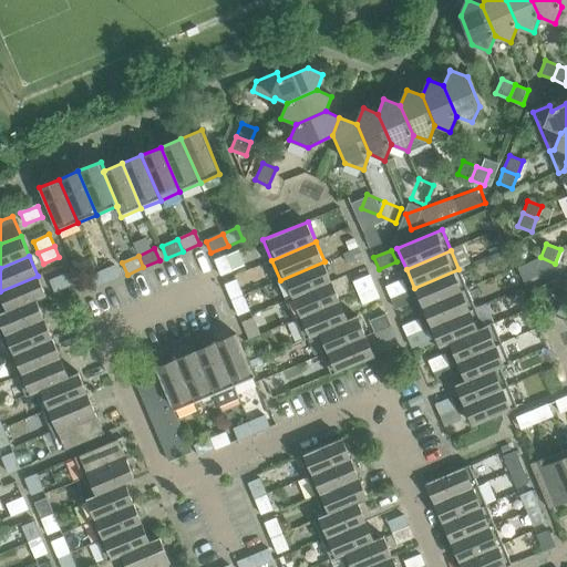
[(233,271),(226,257),(226,256),(214,260),(220,277),(233,271)]
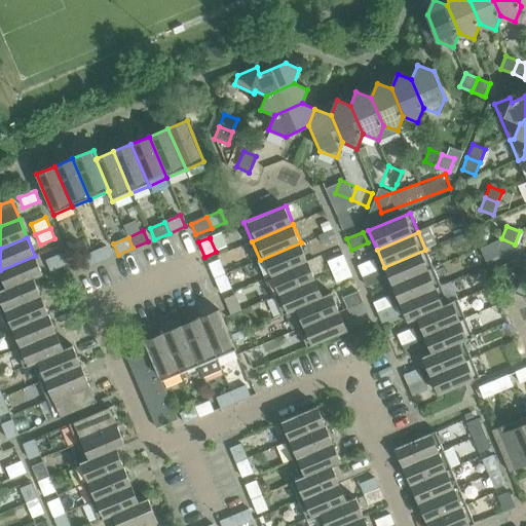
[(510,256),(515,245),(501,238),(496,251),(510,256)]
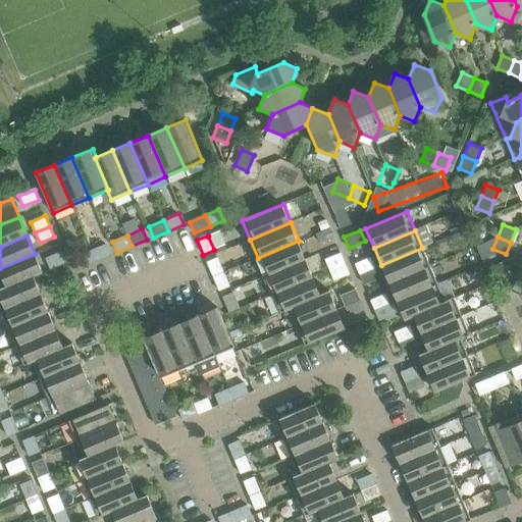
[(306,258),(299,241),(258,258),(265,275),(306,258)]
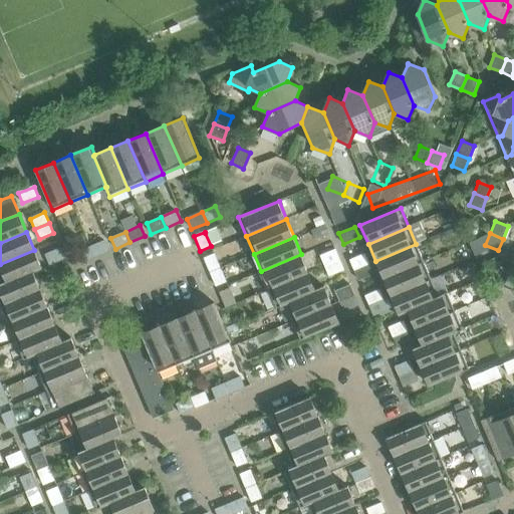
[(108,252),(103,241),(89,247),(94,258),(108,252)]
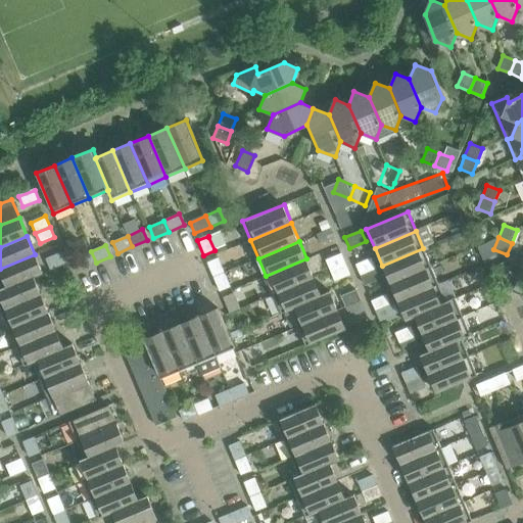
[(431,267),(423,248),(382,266),(390,284),(431,267)]
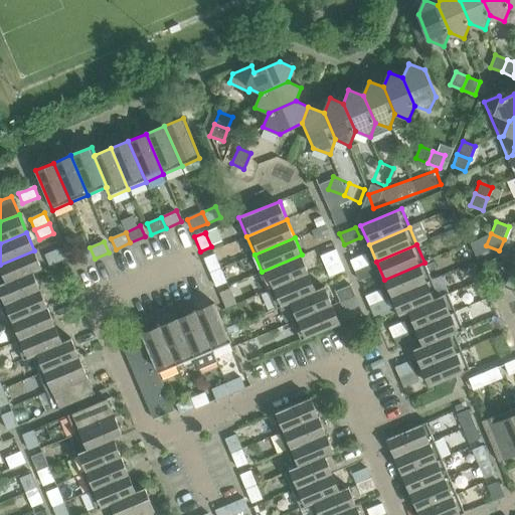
[(95,259),(90,247),(76,253),(80,264),(95,259)]
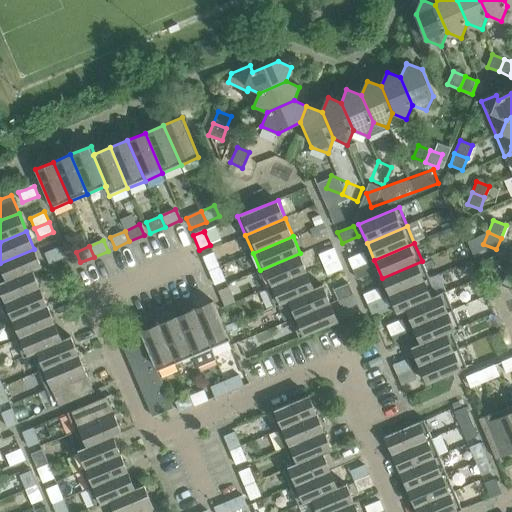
[(64,258),(59,247),(44,254),(49,264),(64,258)]
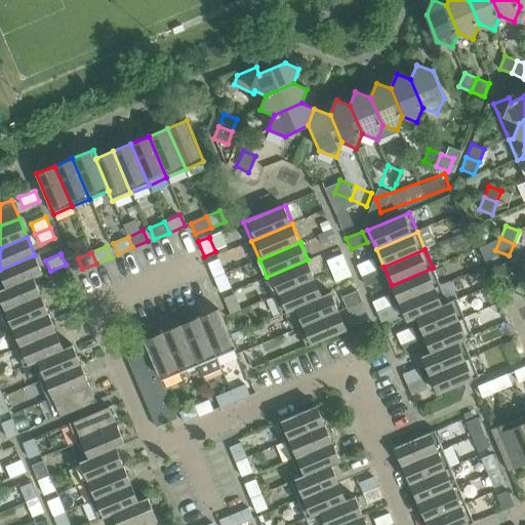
[(43,274),(35,255),(0,270),(0,287),(1,290),(34,277),(34,278),(43,274)]
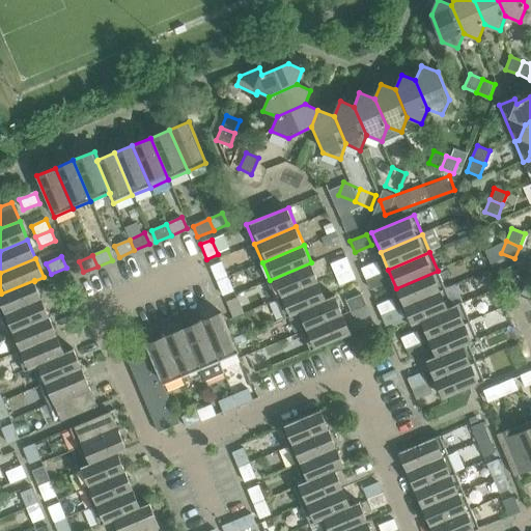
[(351,269),(346,258),(331,264),(335,275),(351,269)]
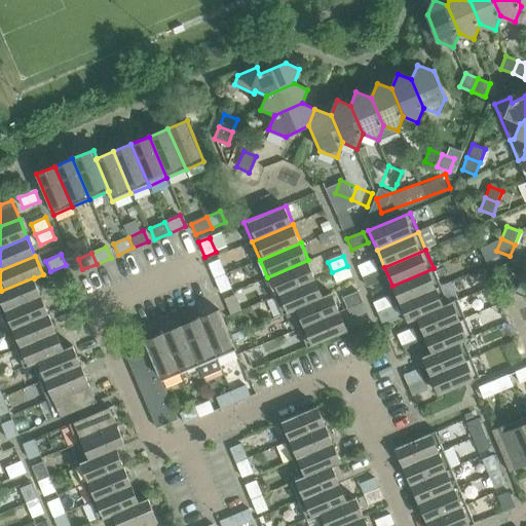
[(226,274),(219,259),(208,264),(215,279),(226,274)]
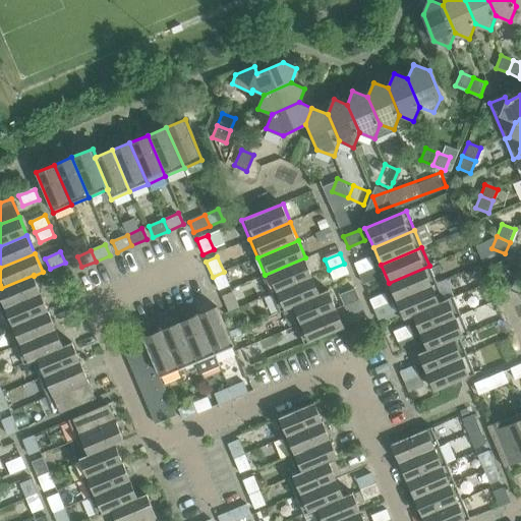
[(374,268),(369,256),(354,264),(359,275),(374,268)]
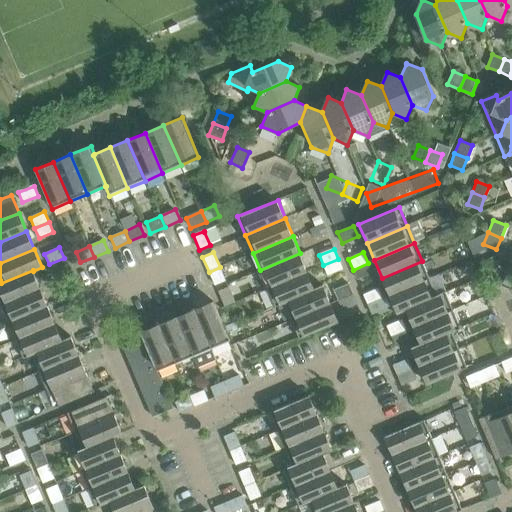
[(307,272),(300,253),(260,270),(267,289),(307,272)]
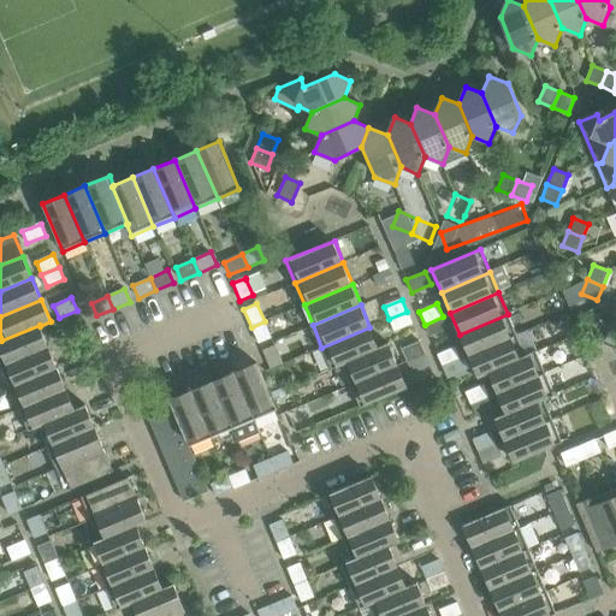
[(413,324),(407,312),(389,319),(394,332),(413,324)]
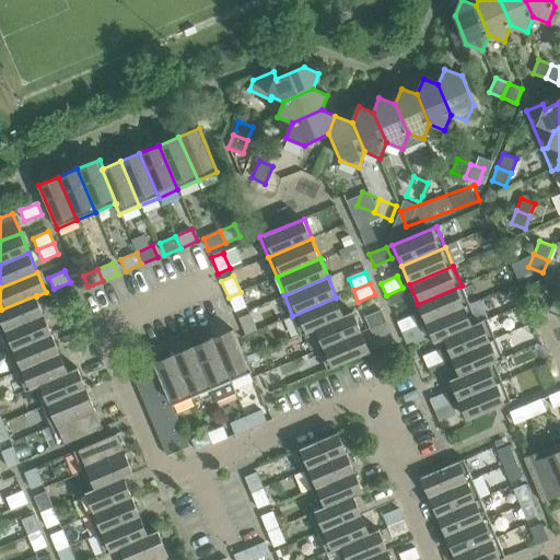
[(470,304),(462,286),(418,304),(426,323),(470,304)]
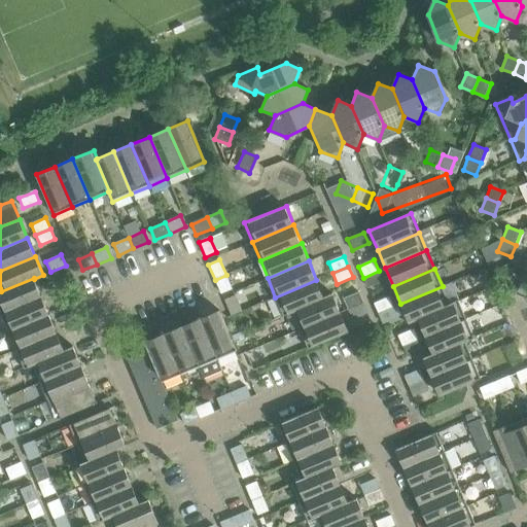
[(383,281),(379,271),(363,278),(367,288),(383,281)]
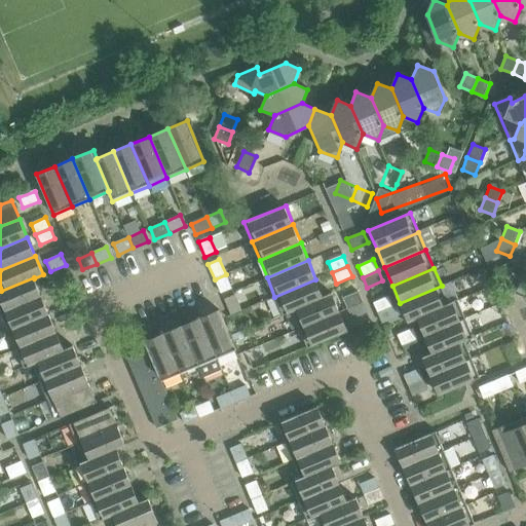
[(231,288),(226,274),(215,279),(220,293),(231,288)]
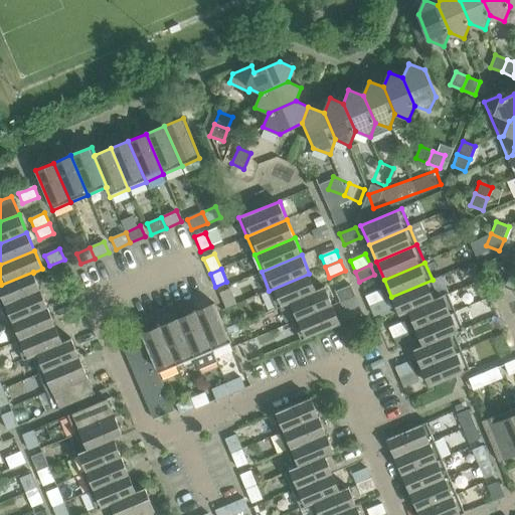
[(40,290),(33,273),(33,272),(1,285),(0,285),(0,305),(0,307),(40,290)]
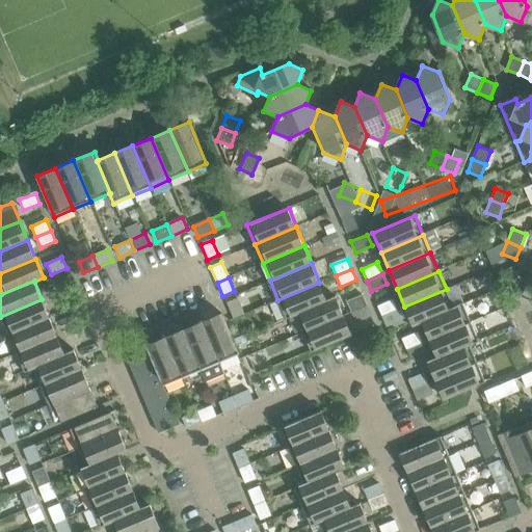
[(327,300),(326,299),(319,283),(277,300),(286,319),(295,315),(295,314),(327,300)]
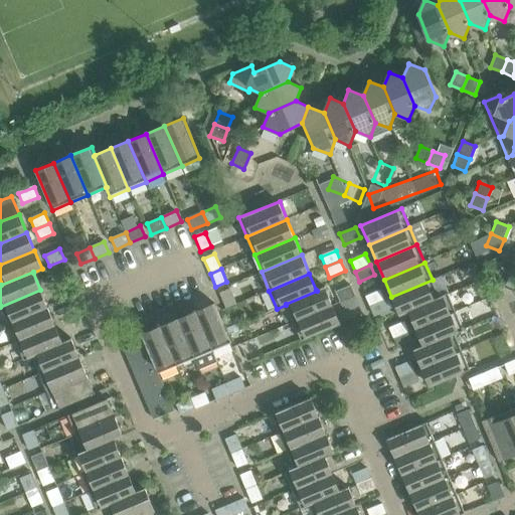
[(408,311),(440,298),(440,297),(433,280),(391,297),(399,316),(408,312),(408,311)]
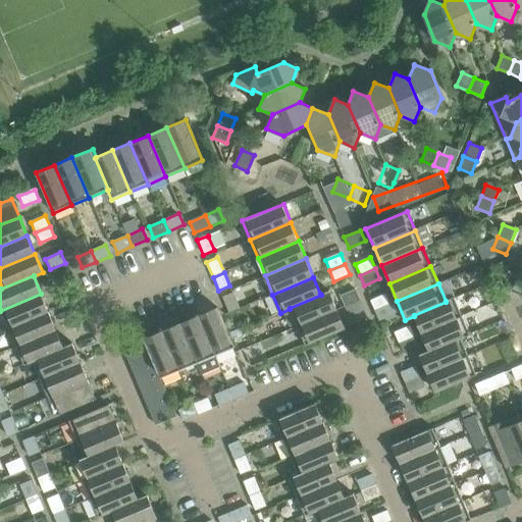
[(338,309),(330,290),(320,294),(321,295),(290,308),(290,309),(297,326),(338,309)]
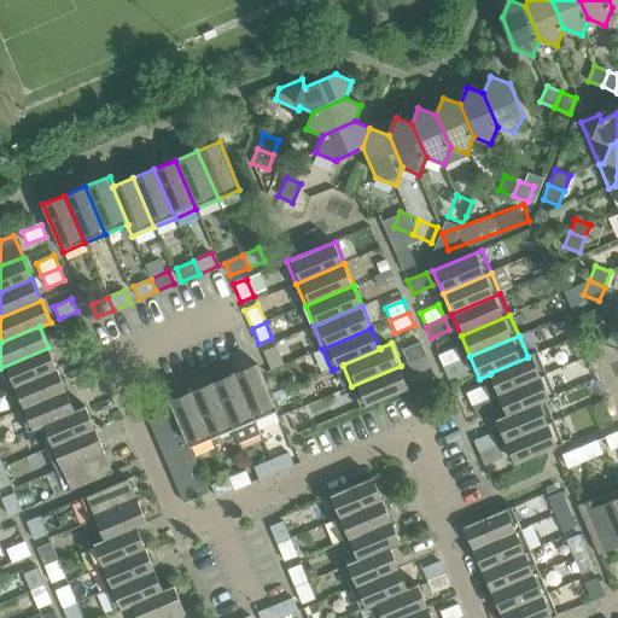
[(426,355),(420,343),(403,350),(409,362),(426,355)]
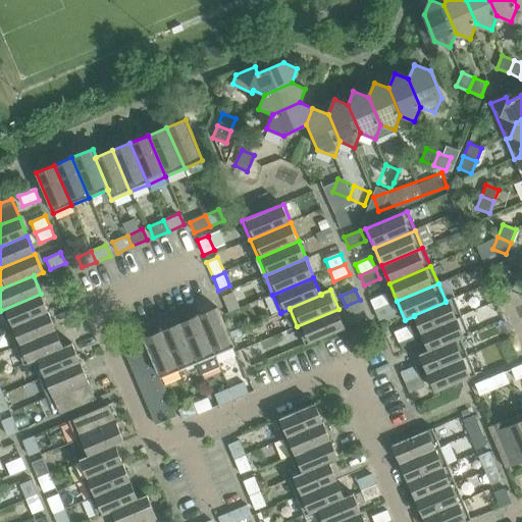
[(49,312),(41,294),(0,311),(8,329),(49,312)]
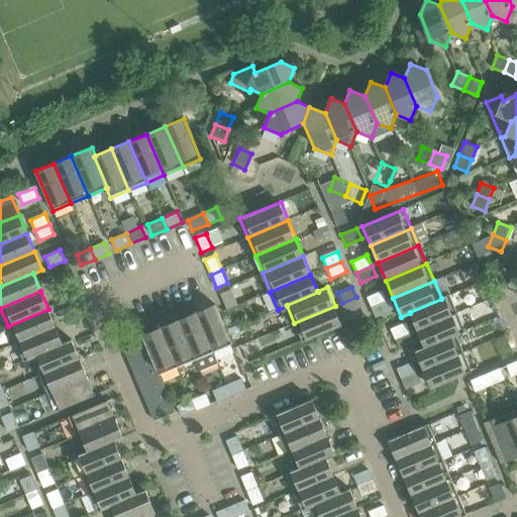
[(387,301),(382,291),(367,297),(371,307),(387,301)]
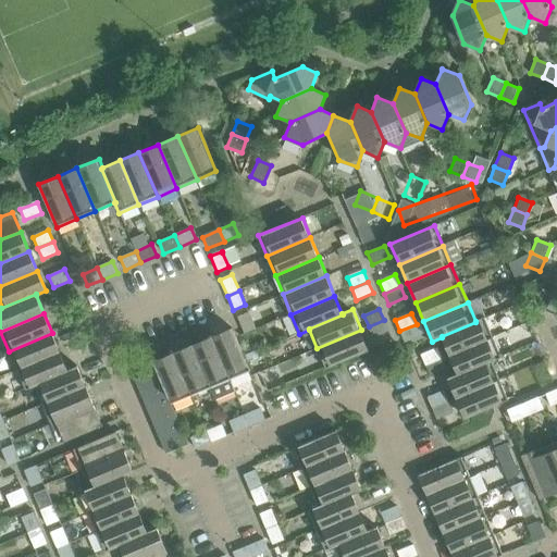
[(493,337),(484,317),(475,321),(475,322),(442,336),(442,337),(449,356),(493,337)]
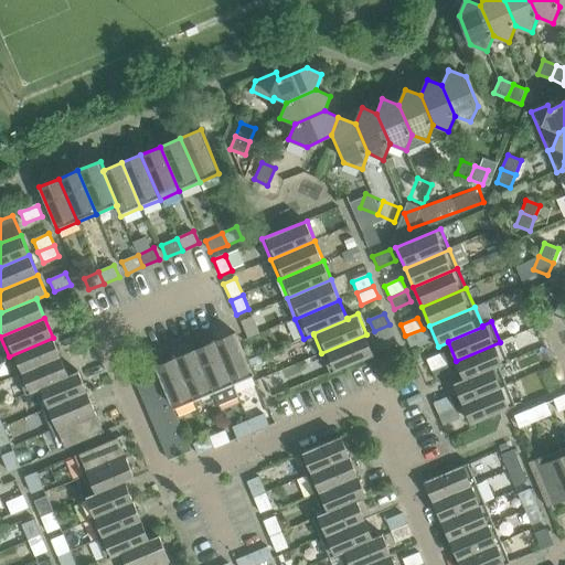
[(394,337),(390,324),(374,331),(379,342),(394,337)]
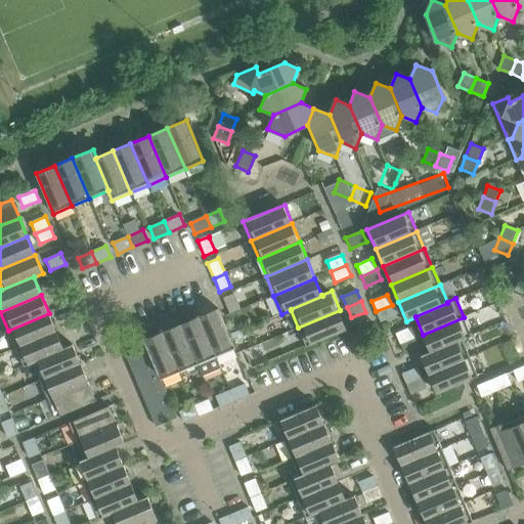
[(396,315),(392,305),(376,311),(380,322),(396,315)]
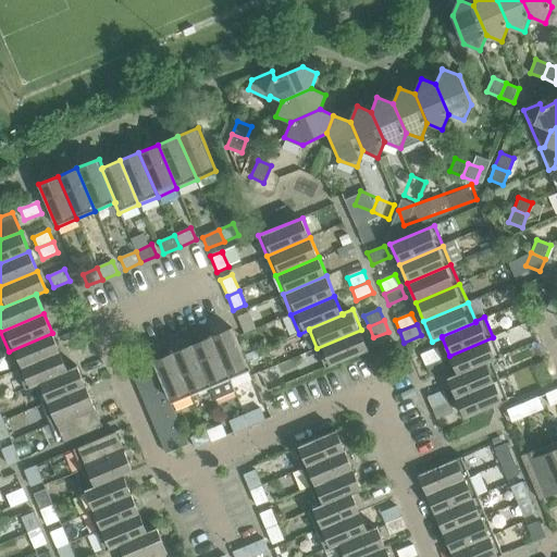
[(252,371),(238,337),(233,326),(212,335),(231,380),(252,371)]
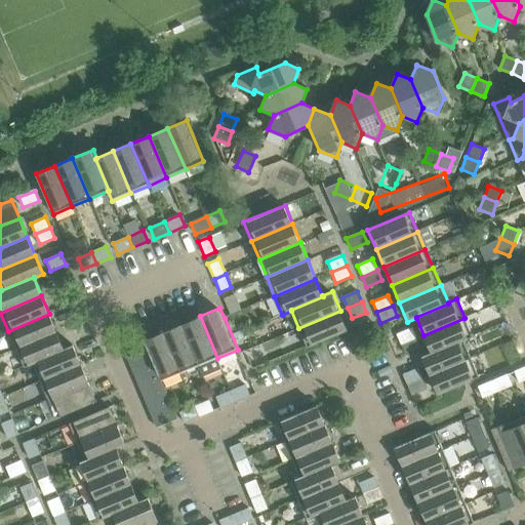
[(348,329),(340,311),(298,328),(307,347),(348,329)]
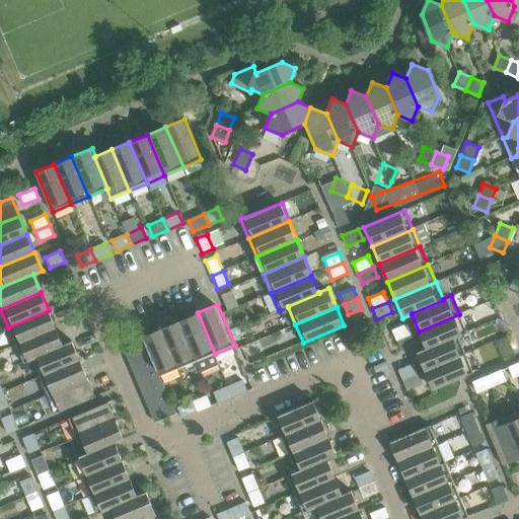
[(15,345),(56,327),(49,310),(8,327),(15,345)]
